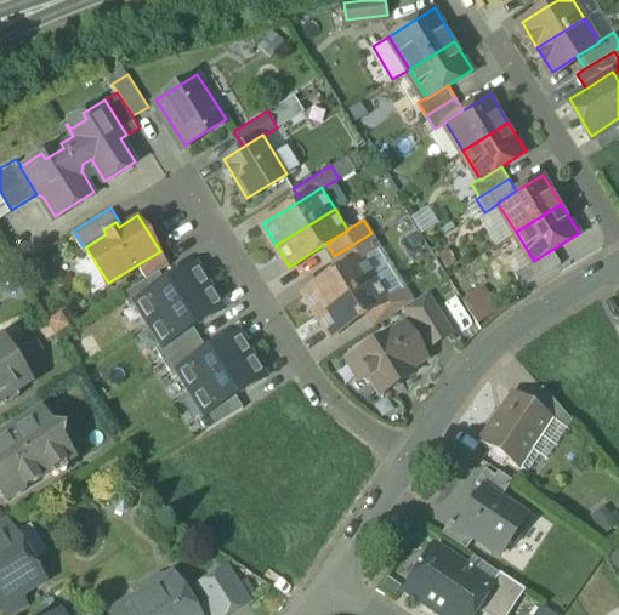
[(372,233),(334,256),(342,268),(363,255),(364,256),(380,246),(372,233)]
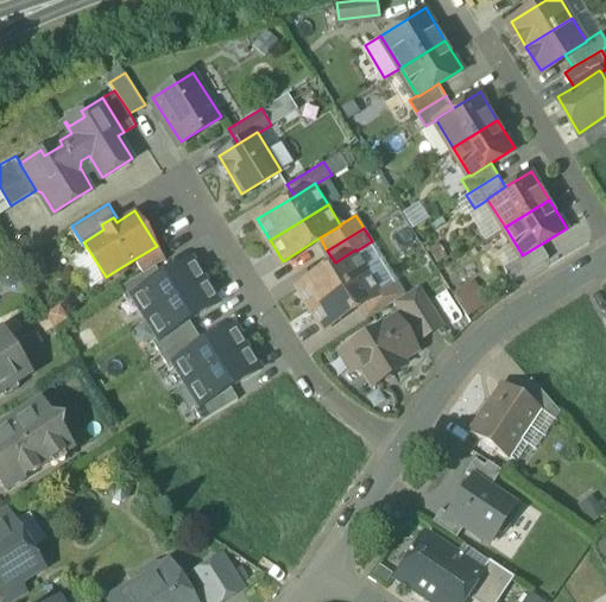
[(157,246),(137,258),(144,270),(166,257),(158,244),(156,245),(157,246)]
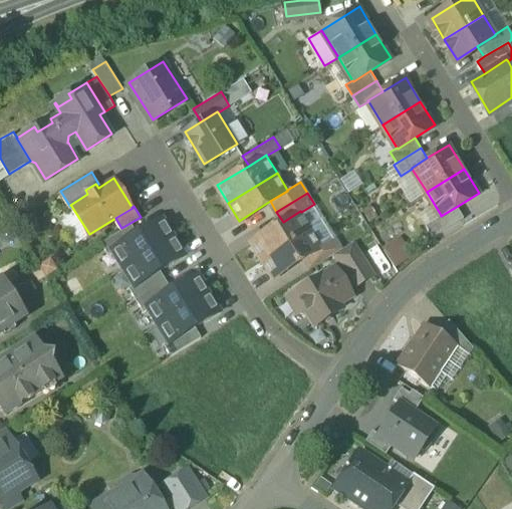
[(458,206),(441,216),(441,215),(427,224),(434,236),(464,217),(458,206)]
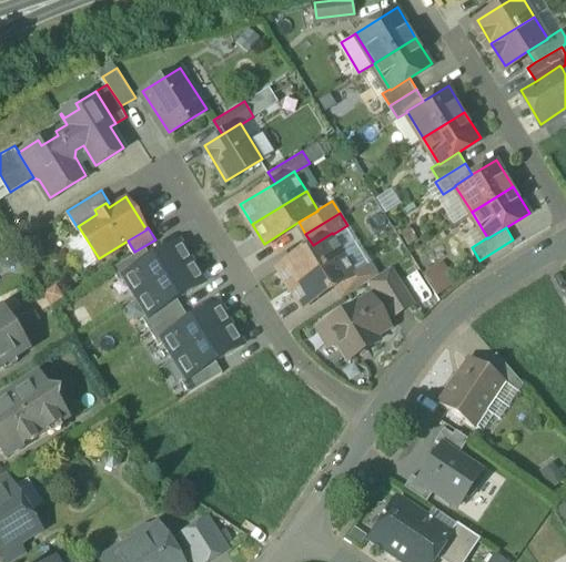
[(313,245),(279,266),(291,286),(344,253),(333,234),(332,233),(313,245)]
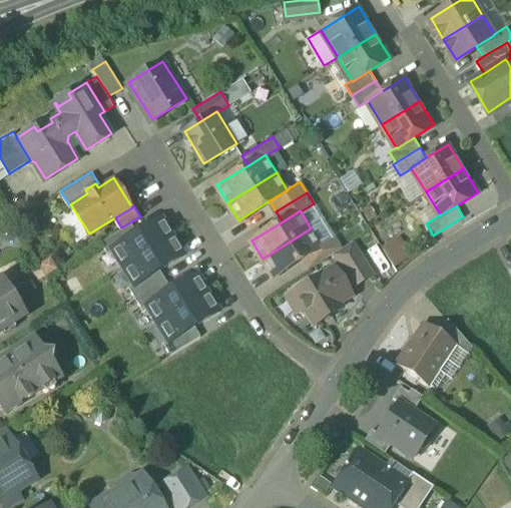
[(161,269),(184,255),(162,218),(139,232),(114,247),(136,284),(161,269)]
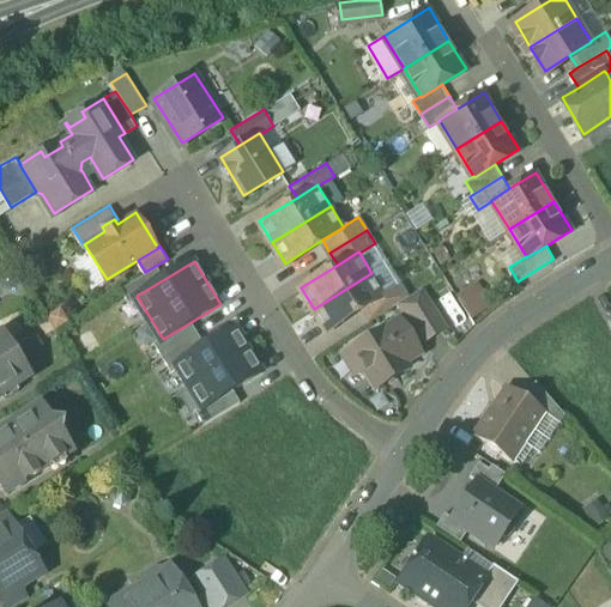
[(137,296),(167,278),(158,266),(122,289),(129,301),(137,296)]
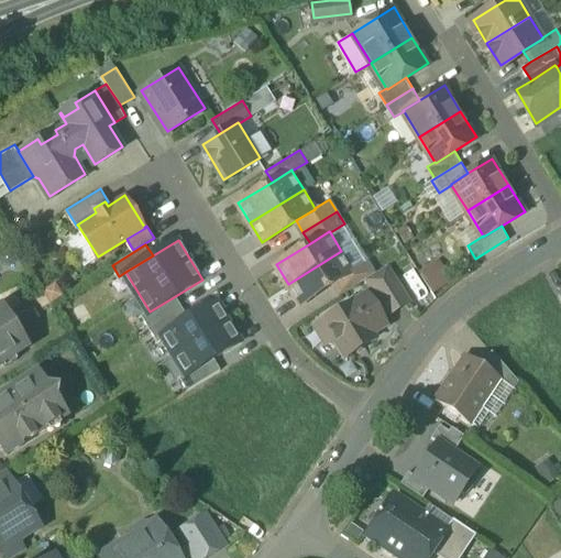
[(341,251),(288,284),(299,303),(334,282),(353,270),(352,269),(341,251)]
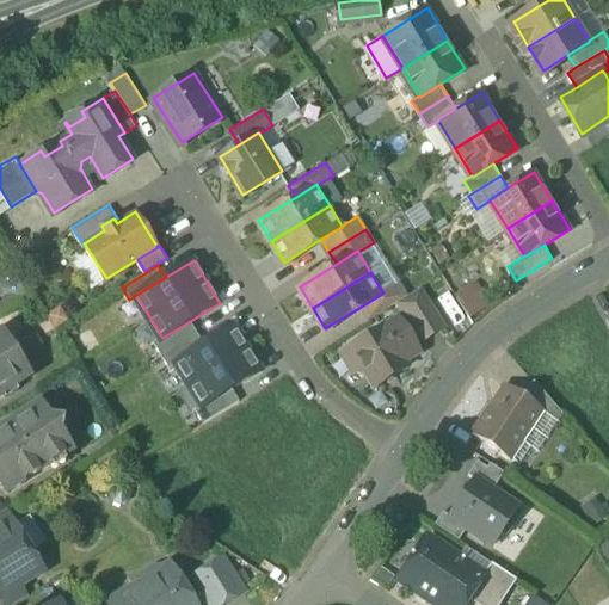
[(460,286),(472,312),(494,301),(483,276),(460,286)]
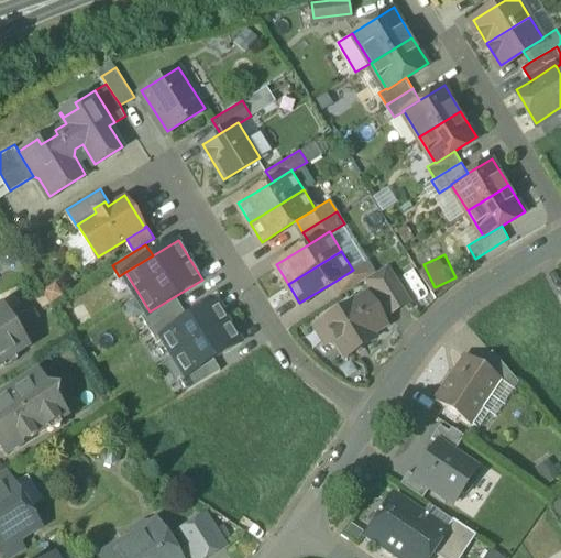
[(367,260),(352,269),(353,270),(334,282),(341,293),(369,276),(374,272),(367,260)]
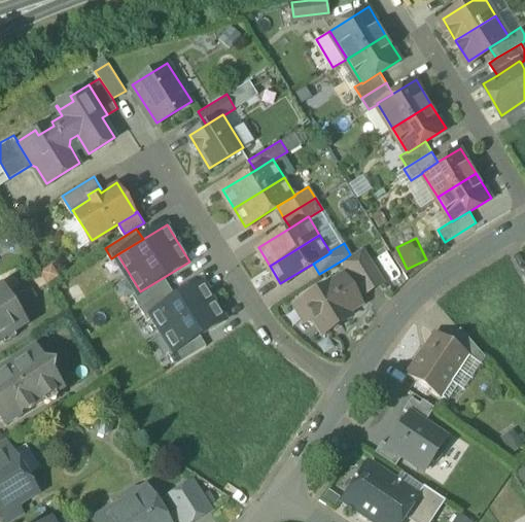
[(382,280),(361,248),(350,254),(345,258),(352,270),(363,289),(364,291),(382,280)]
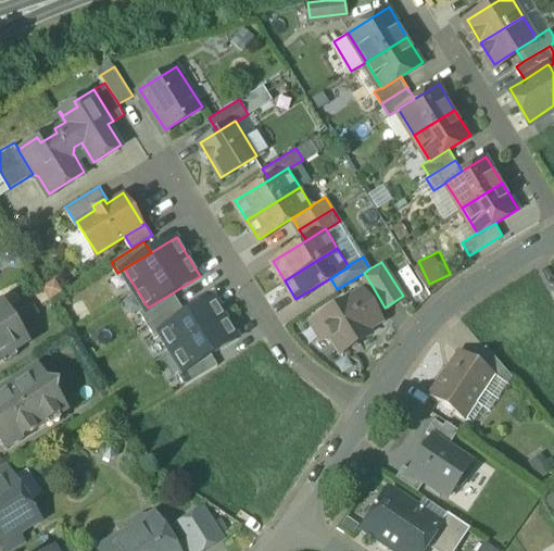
[(372,285),(349,299),(348,298),(320,314),(331,333),(342,350),(369,333),(366,327),(380,318),(376,311),(383,305),(372,285)]
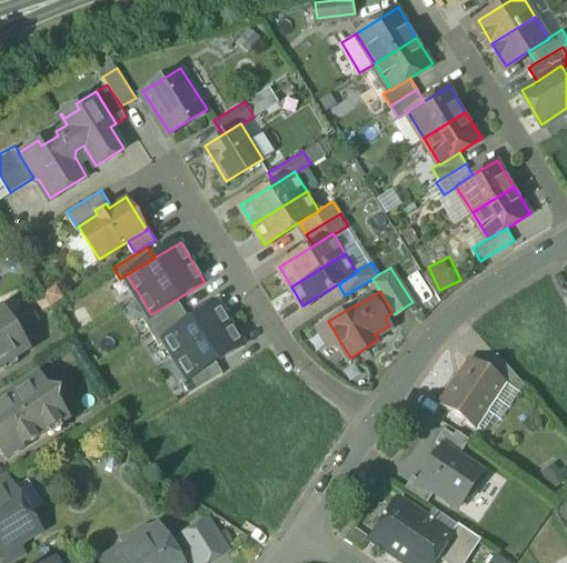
[(152,329),(186,309),(179,298),(151,314),(145,318),(152,330),(152,329)]
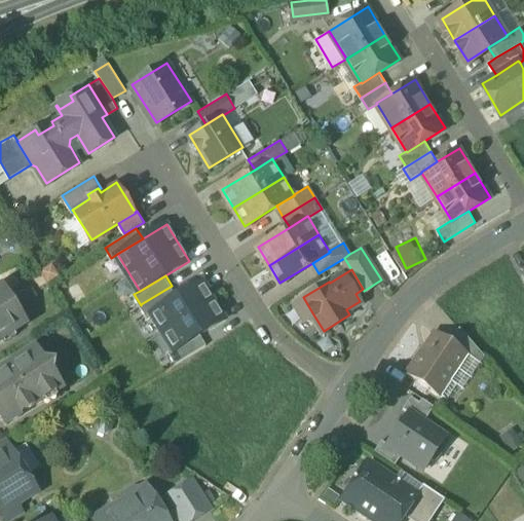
[(200,333),(226,318),(203,281),(179,296),(153,312),(175,348),(200,333)]
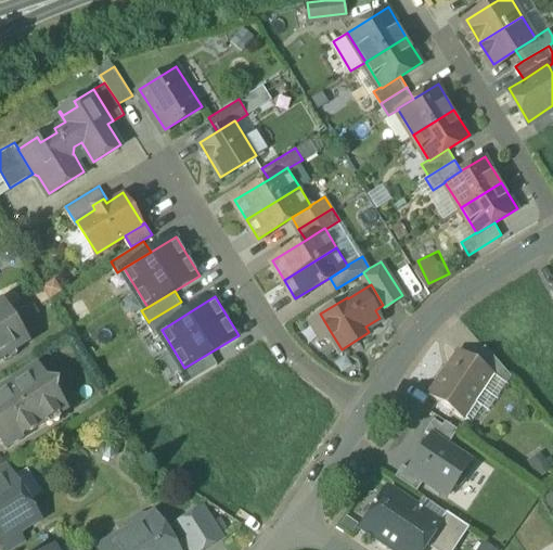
[(2,299),(0,301),(0,357),(27,340),(2,299)]
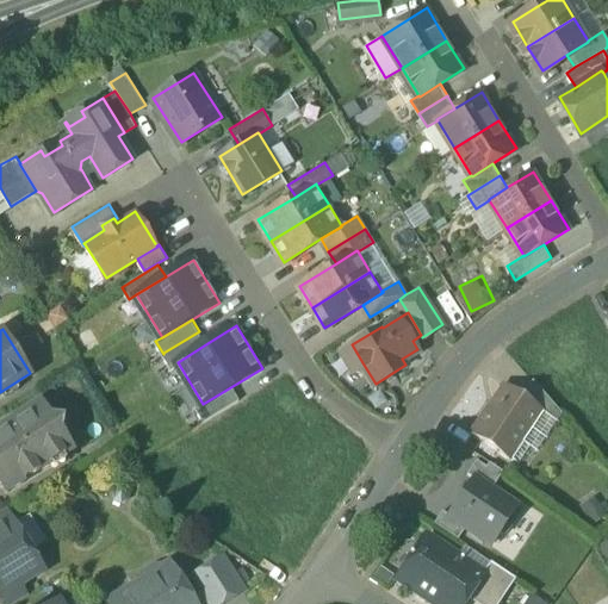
[(178,362),(208,343),(199,331),(163,353),(172,366),(178,362)]
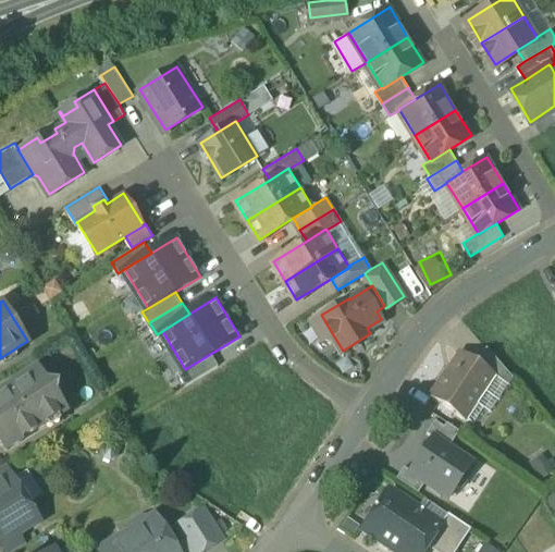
[(332,333),(321,315),(311,321),(322,340),(332,333)]
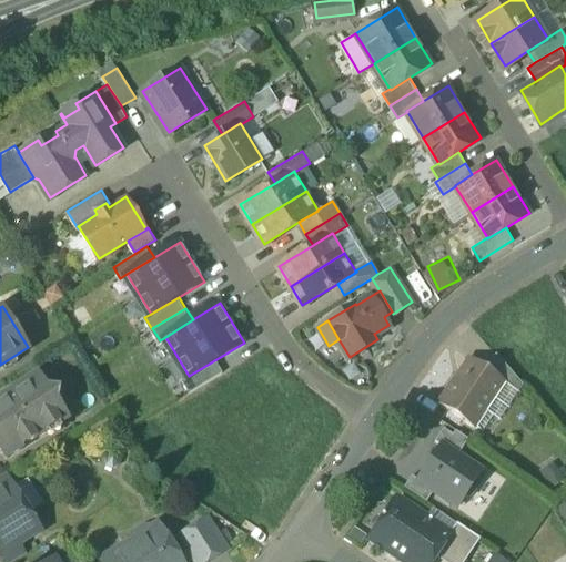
[(524,382),(499,355),(489,370),(505,380),(519,390),(524,382)]
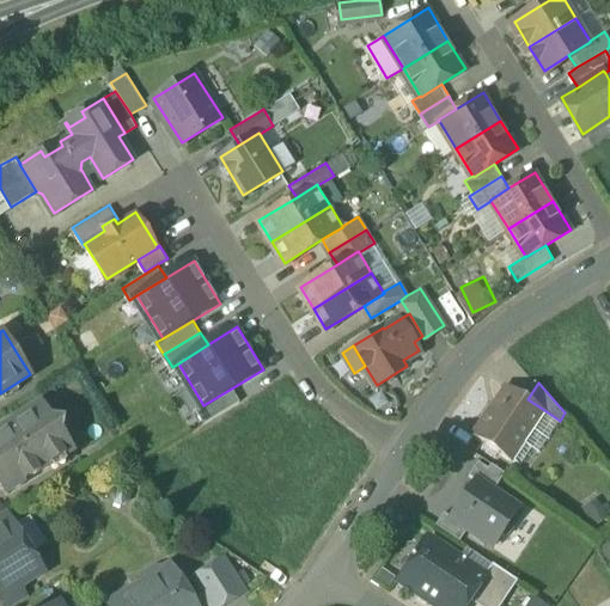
[(528,399),(506,385),(474,433),(512,458),(512,457),(520,463),(532,445),(524,440),(544,410),(528,399)]
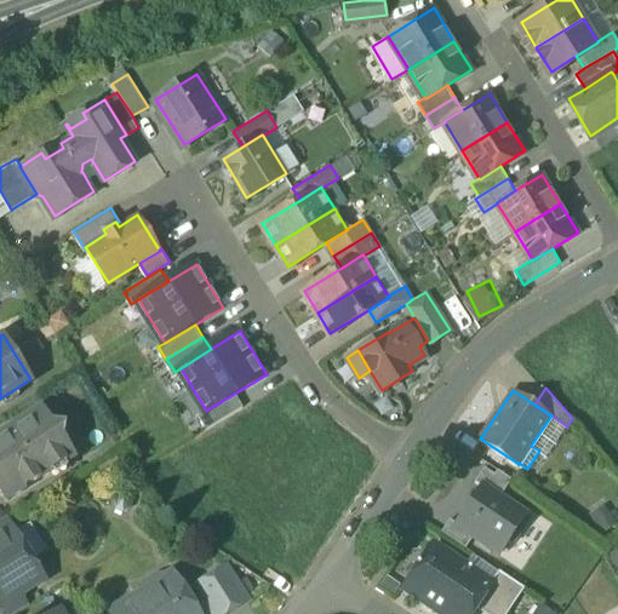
[(244,403),(236,392),(206,411),(200,415),(206,425),(244,403)]
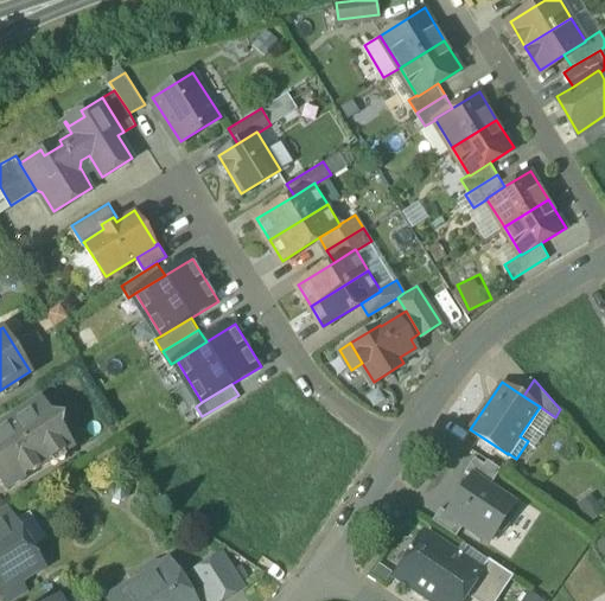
[(40,398),(0,423),(0,472),(8,486),(52,459),(51,456),(63,448),(64,451),(72,446),(59,426),(62,416),(50,414),(40,398)]
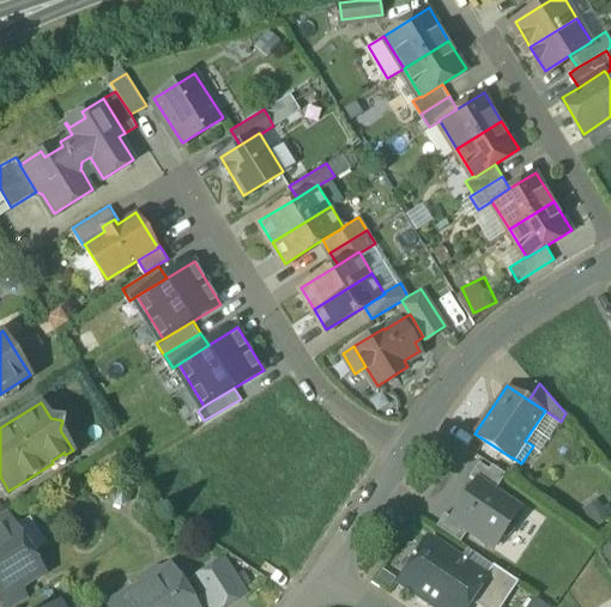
[(481,480),(496,492),(509,473),(484,456),(472,474),(481,480)]
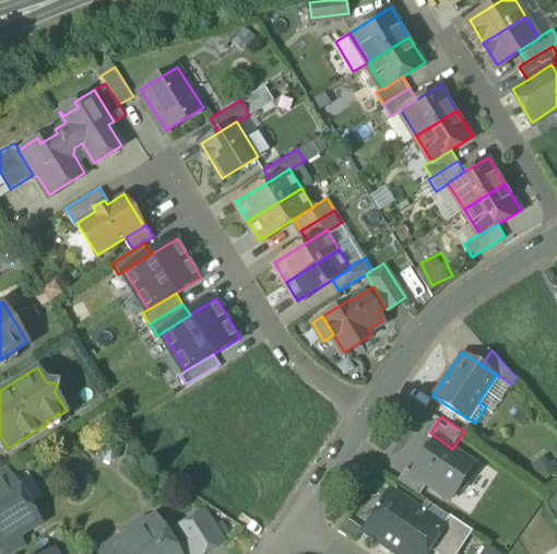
[(454,498),(477,466),(452,449),(438,438),(414,471),(427,481),(454,498)]
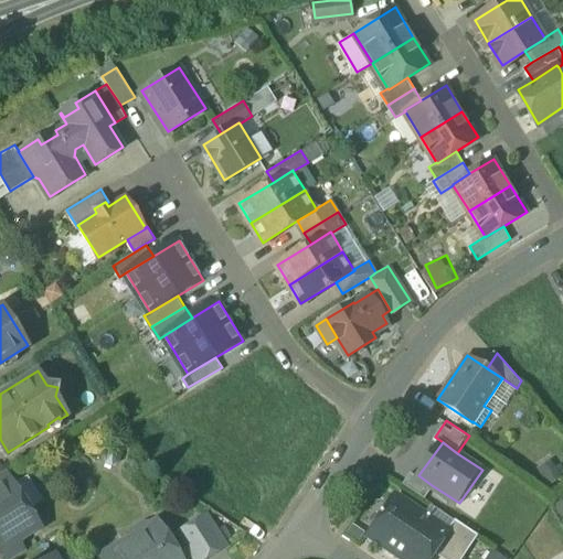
[(7,469),(0,472),(0,488),(12,481),(13,483),(14,482),(7,469)]
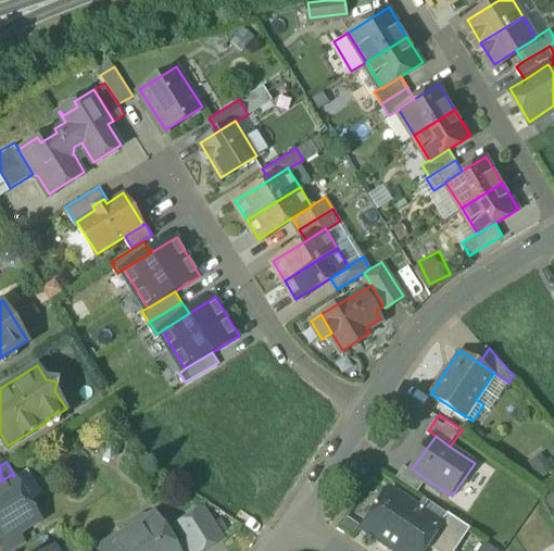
[(417,490),(425,478),(412,468),(405,463),(397,476),(417,490)]
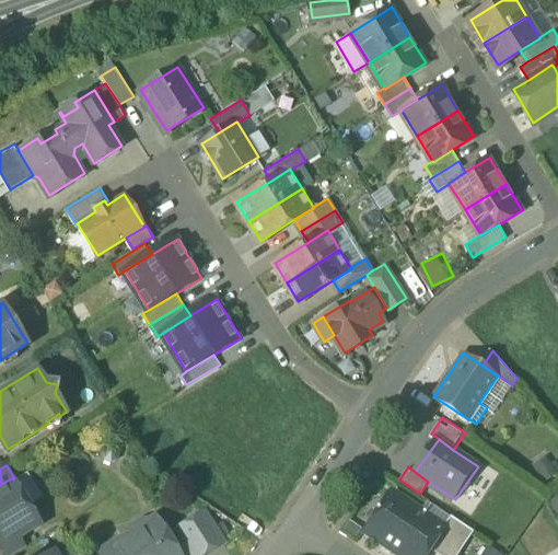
[(0,485),(0,529),(7,540),(8,542),(20,535),(41,522),(13,480),(12,477),(0,485)]
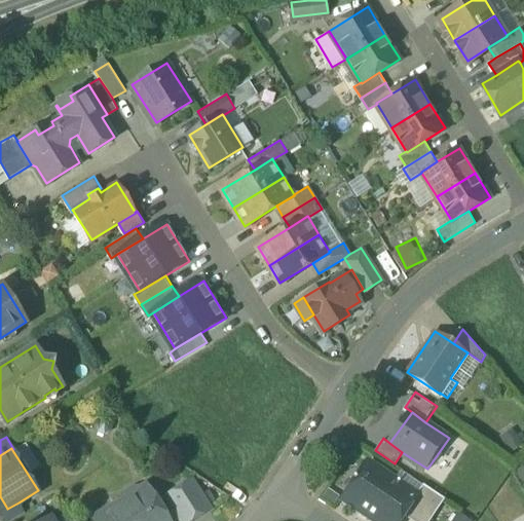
[(399,480),(369,459),(357,478),(356,477),(354,478),(356,479),(343,497),(378,520),(398,520),(404,513),(417,492),(400,481),(401,479),(399,479),(399,480)]
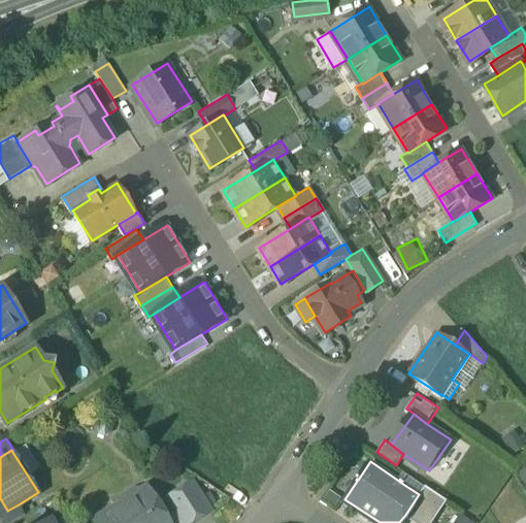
[(193,481),(168,497),(184,522),(189,522),(210,510),(193,481)]
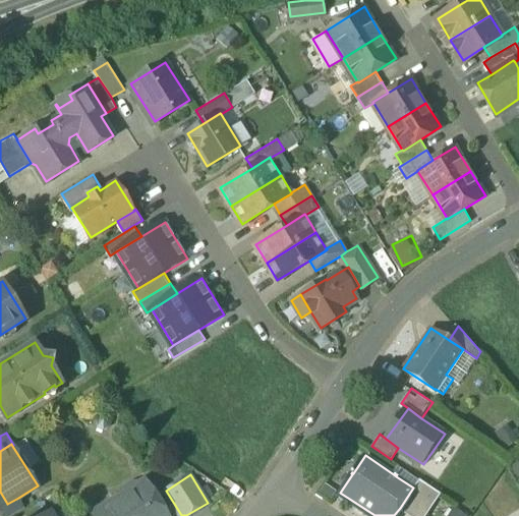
[(424,515),(442,492),(420,477),(413,488),(400,508),(411,515),(424,515)]
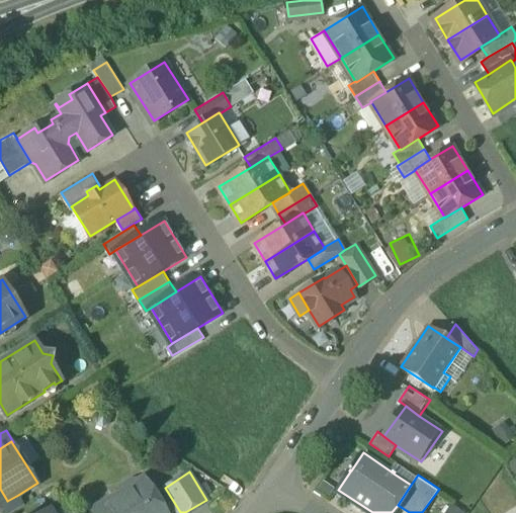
[(131,482),(126,485),(122,488),(120,493),(117,495),(122,504),(107,512),(166,512),(144,478),(142,480),(136,480),(131,482)]
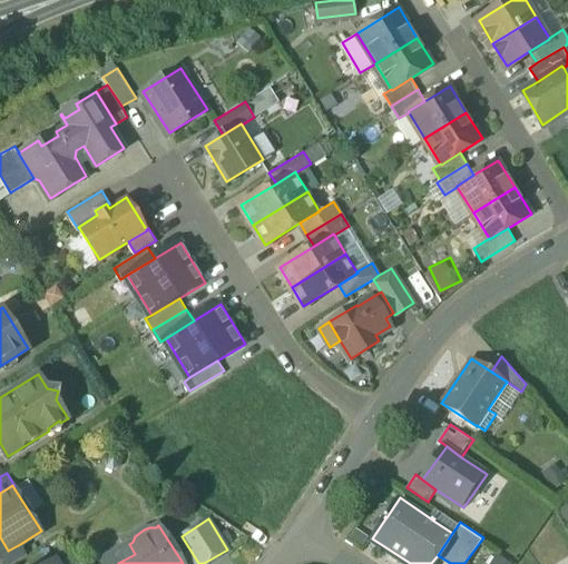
[(7,548),(0,552),(0,558),(2,563),(11,563),(27,555),(20,544),(8,551),(7,548)]
